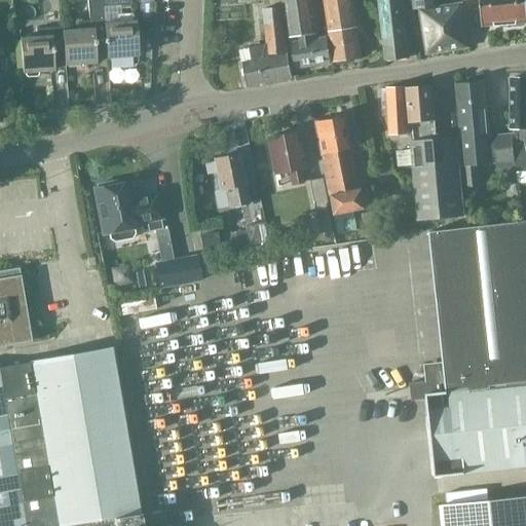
[(106,52),(103,25),(103,21),(101,0),(86,0),(88,22),(77,23),(77,30),(61,32),(64,60),(64,67),(67,67),(67,69),(78,68),(78,66),(95,65),(94,53),(106,52)]
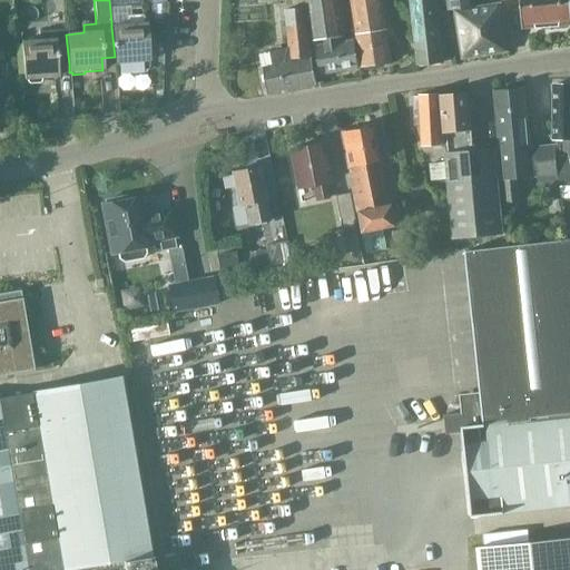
[(336,0),(306,0),(313,41),(342,38),(336,0)]
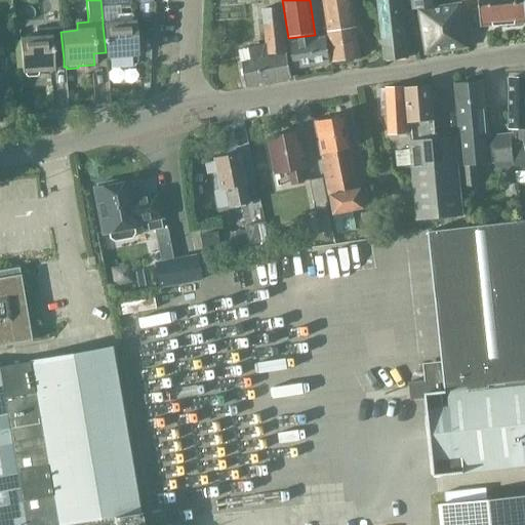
[(322,0),(331,64),(360,59),(351,0),(322,0)]
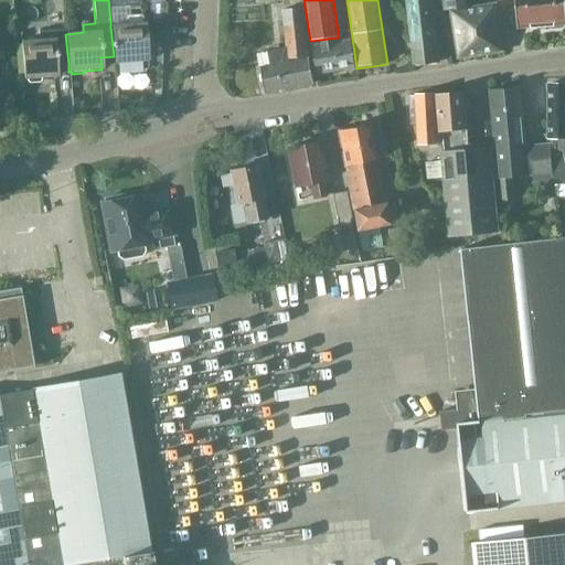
[(405,0),(414,65),(438,63),(430,0),(405,0)]
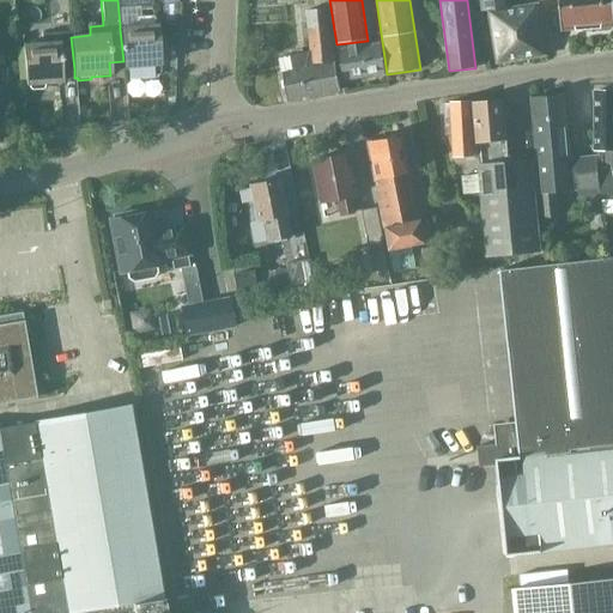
[(496,65),(544,56),(536,5),(509,10),(508,0),(479,0),(481,13),(487,12),(496,65)]
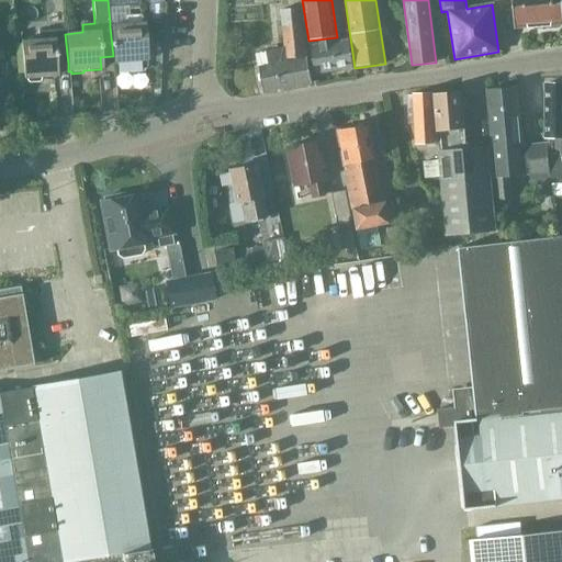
[(513,0),(515,29),(561,25),(561,11),(561,0),(494,0),(495,0),(499,0),(513,0)]
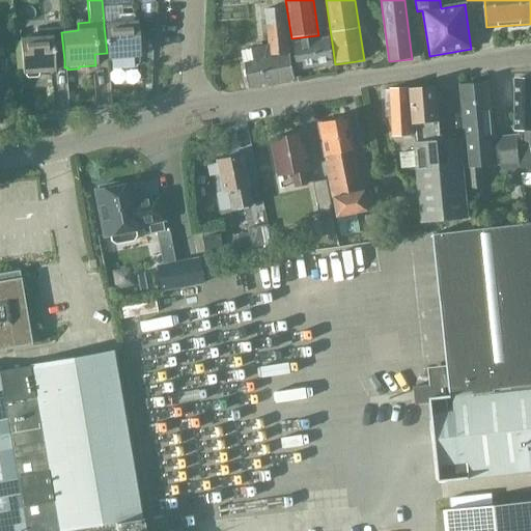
[(104,21),(104,25),(107,53),(107,58),(110,58),(111,61),(122,60),(122,57),(138,56),(135,23),(133,23),(132,14),(120,15),(120,6),(104,8),(103,8),(104,21)]
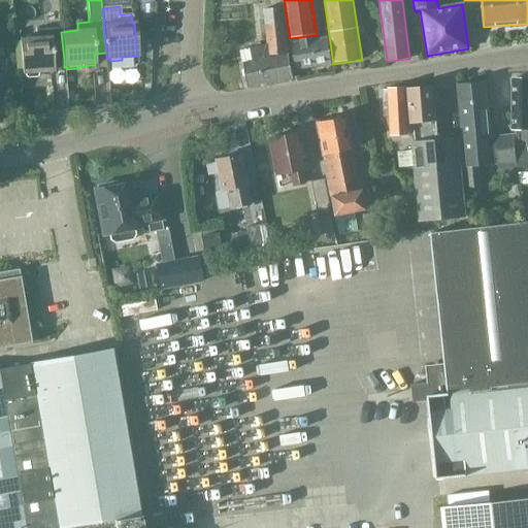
[(246,88),(292,79),(288,57),(269,60),(268,58),(287,55),(282,8),(264,11),(267,45),(250,48),(252,63),(243,64),(246,88)]
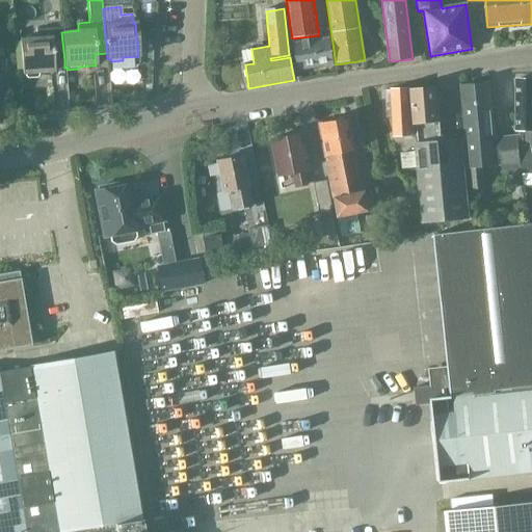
[(64,60),(61,32),(61,28),(35,30),(36,38),(19,40),(22,74),(25,74),(25,77),(36,76),(36,74),(53,73),(52,61),(64,60)]
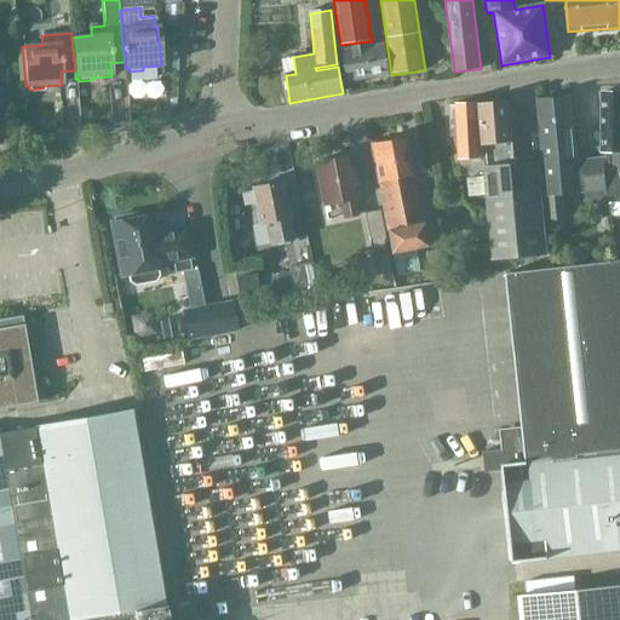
[(348,81),(388,76),(384,46),(343,52),(348,81)]
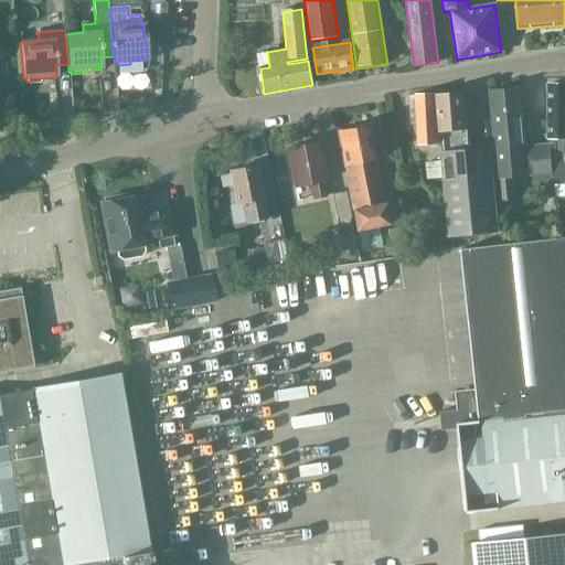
[(550,145),(548,145),(552,174),(554,184),(564,184),(564,84),(547,85),(547,138),(551,138),(550,145)]
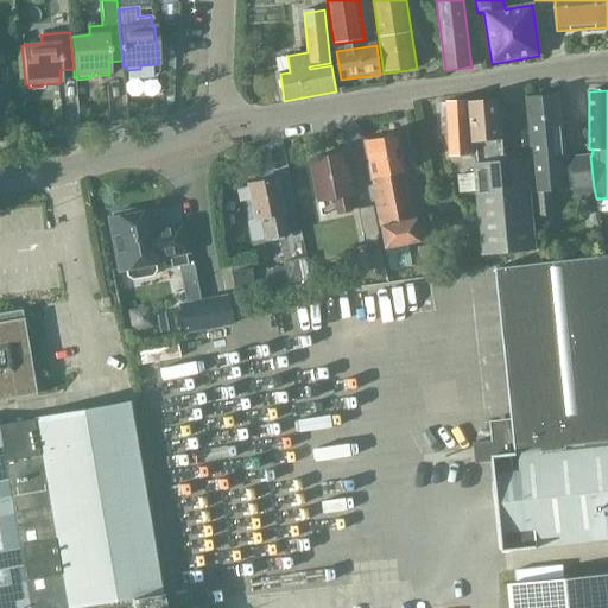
[(552,191),(594,188),(590,156),(564,158),(558,95),(526,99),(538,217),(555,215),(552,191)]
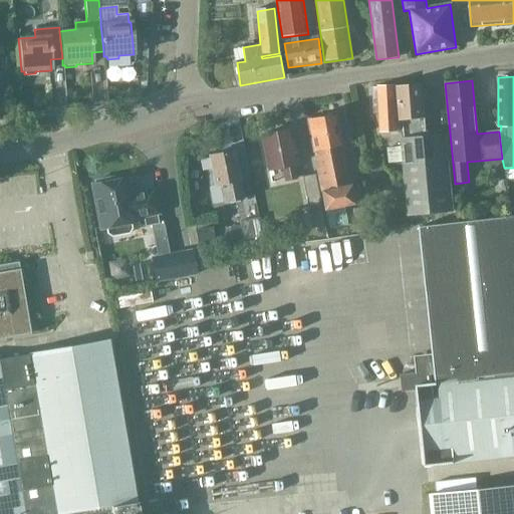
[(453,210),(451,194),(445,136),(426,138),(421,85),(397,87),(400,119),(403,119),(405,140),(401,141),(408,215),(453,210)]
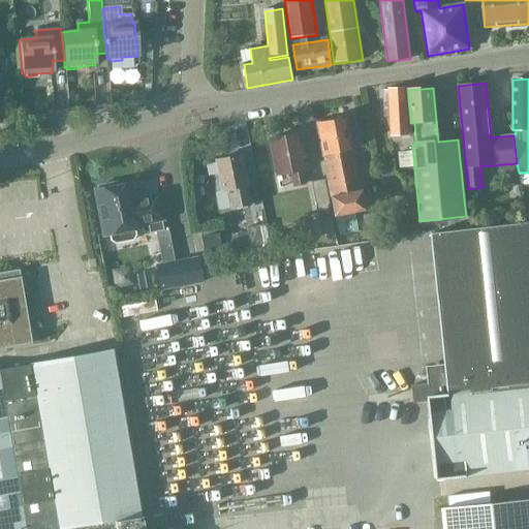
[(391,134),(412,133),(411,126),(408,126),(406,89),(382,90),(383,118),(390,117),(391,134)]
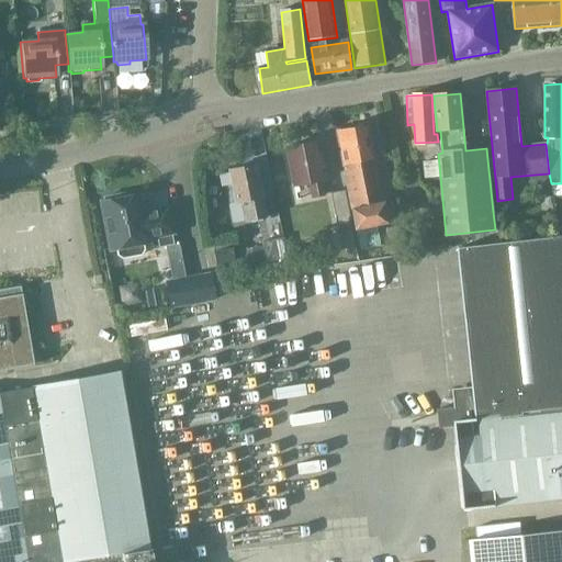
[(346,188),(344,189),(350,222),(352,221),(355,228),(372,225),(385,223),(373,158),(371,158),(368,143),(367,143),(362,125),(336,131),(339,148),(343,165),(341,165),(346,188)]
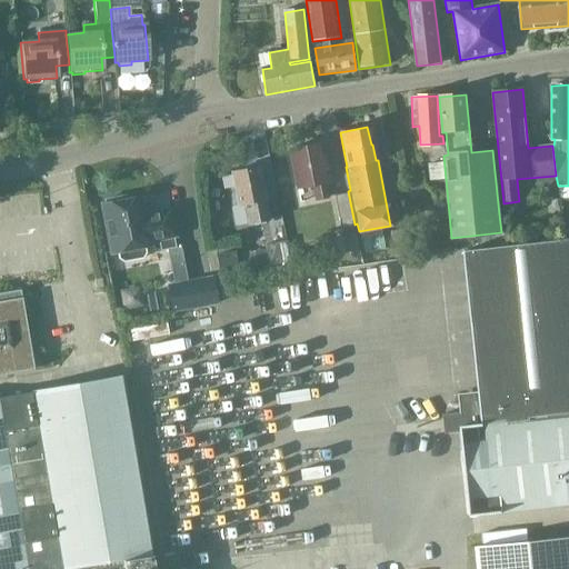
[(315,200),(327,198),(323,183),(325,183),(322,171),(327,170),(323,155),(319,156),(317,145),(289,149),(296,189),(311,186),(315,200)]
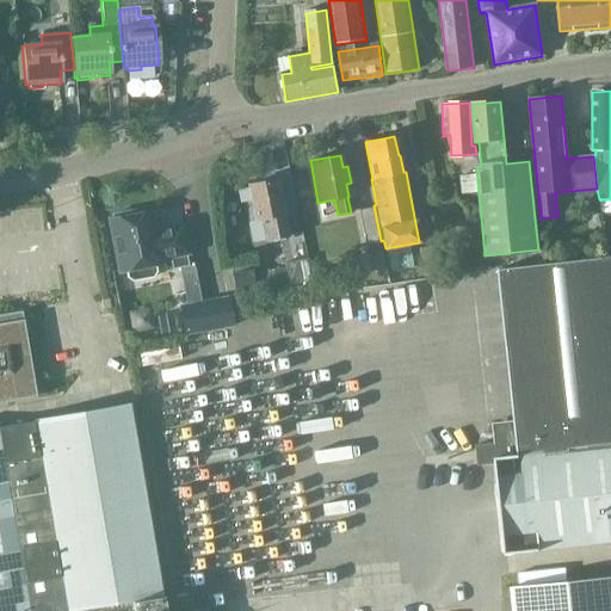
[(269,218),(271,230),(272,240),(287,238),(282,215),(283,215),(276,179),(247,185),(254,221),(269,218)]
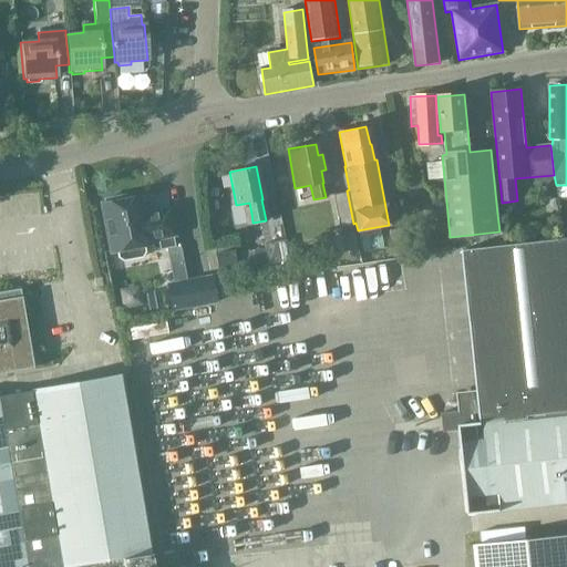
[(353,224),(347,191),(331,194),(338,227),(353,224)]
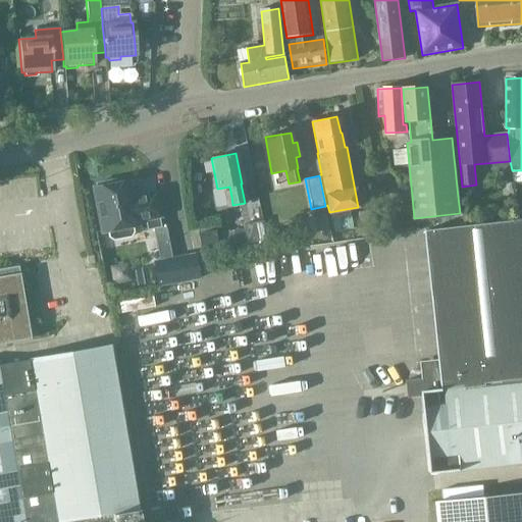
[(131,197),(127,181),(117,184),(116,179),(96,184),(96,188),(94,188),(102,231),(106,231),(108,238),(112,241),(129,237),(133,232),(132,226),(137,225),(136,221),(145,219),(147,229),(153,228),(159,227),(157,217),(159,216),(155,193),(131,197)]
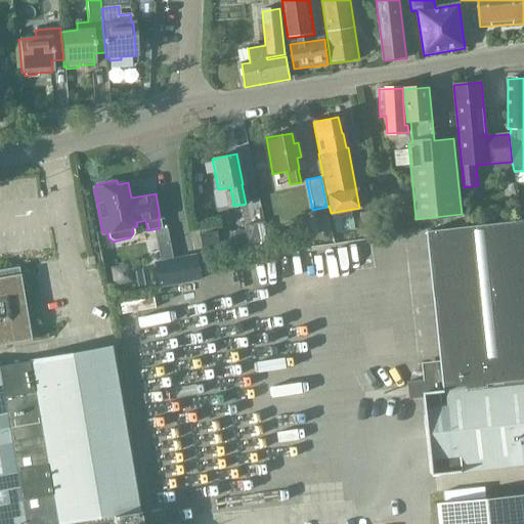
[(352,231),(347,210),(331,213),(335,235),(352,231)]
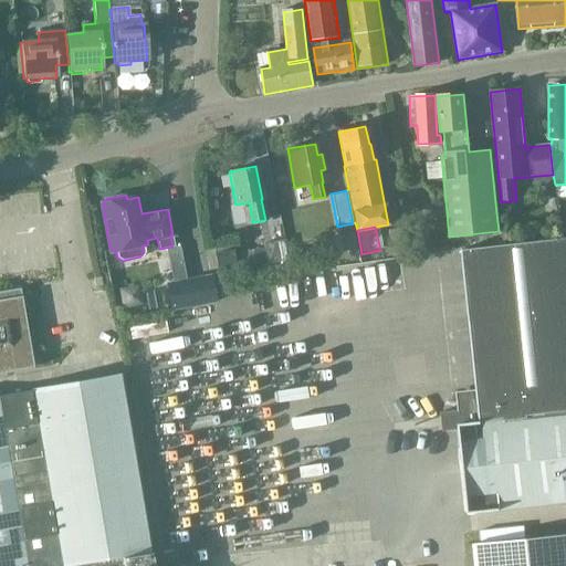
[(565,238),(561,239),(462,251),(478,396),(457,398),(469,513),(565,501),(565,238)]
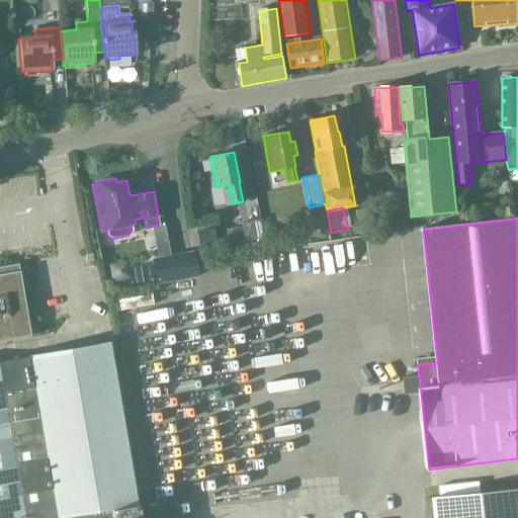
[(262,244),(257,219),(240,222),(244,247),(262,244)]
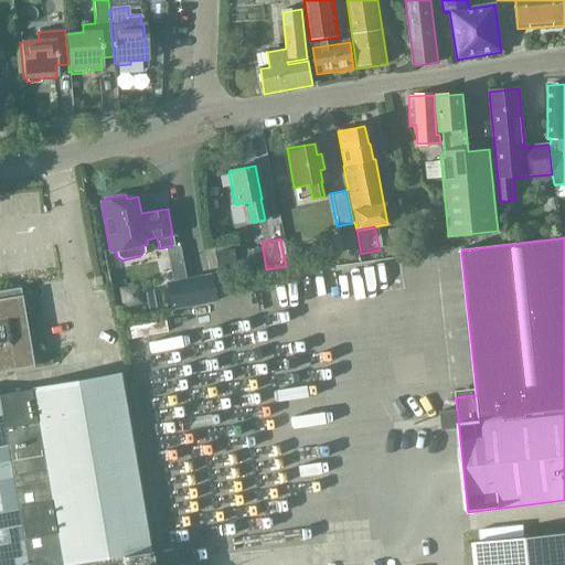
[(172,246),(166,247),(172,283),(187,279),(180,246),(176,245),(172,246)]
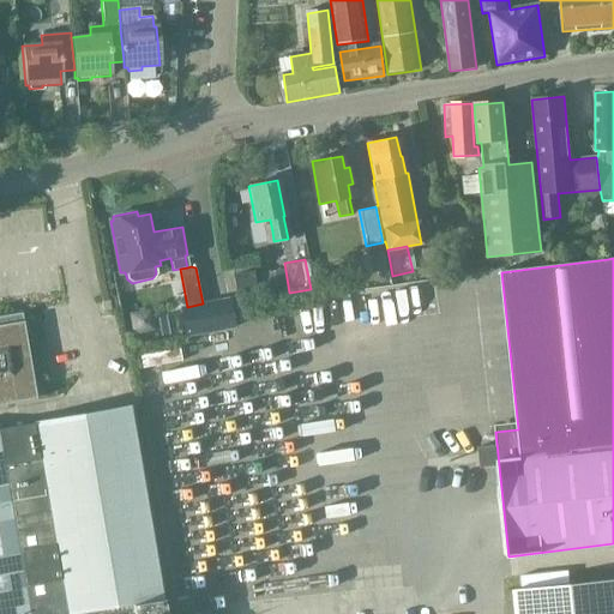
[(235,289),(254,287),(252,272),(233,276),(235,289)]
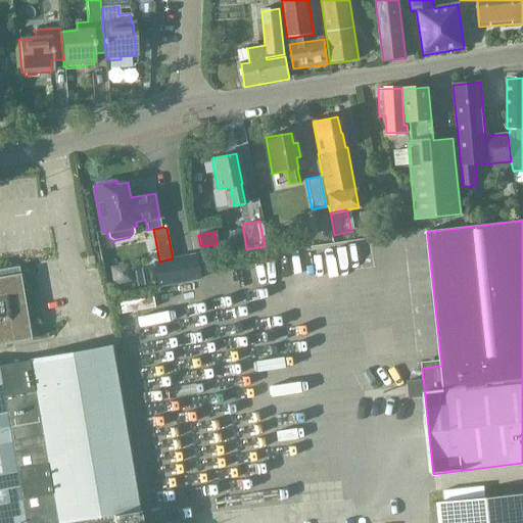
[(158,286),(198,279),(194,254),(173,258),(159,262),(154,263),(158,286)]
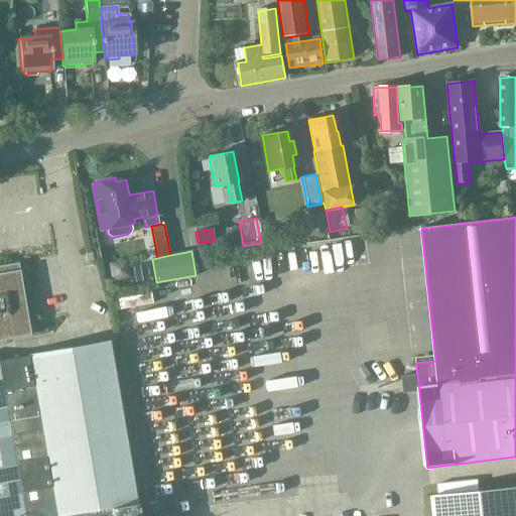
[(0,340),(30,336),(18,262),(0,265),(0,340)]
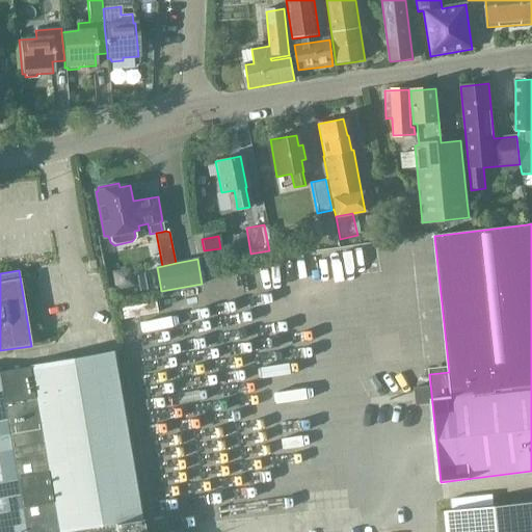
[(153,288),(150,272),(136,274),(139,290),(153,288)]
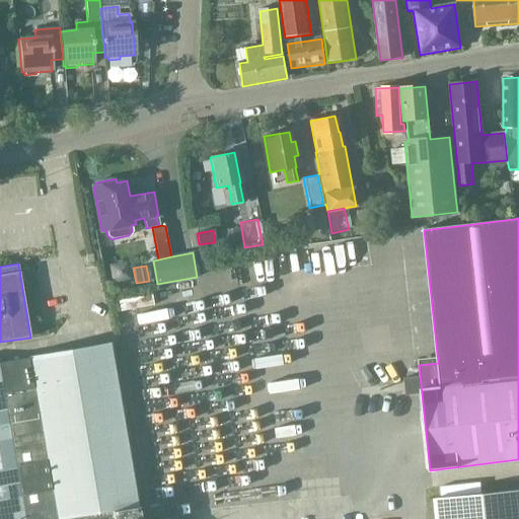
[(0,518),(139,518),(109,346),(0,364),(0,518)]
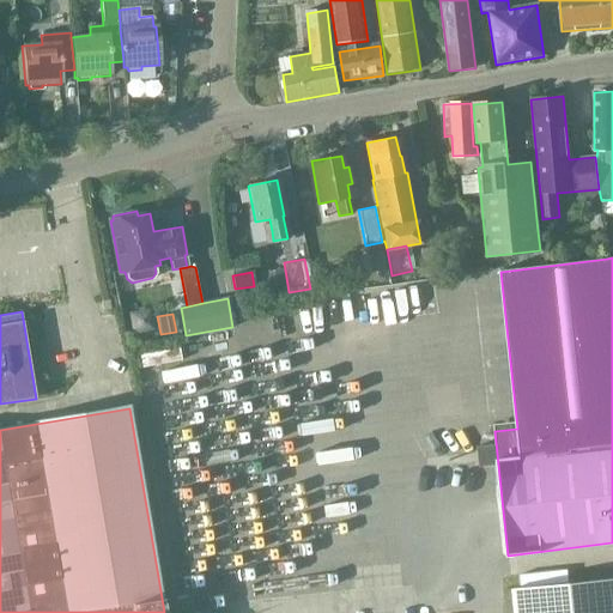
[(612,612),(612,578),(511,589),(513,612),(612,612)]
